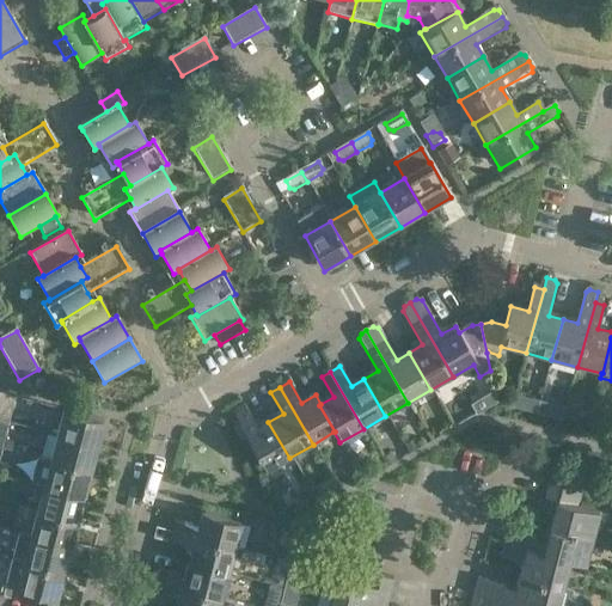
[(17,399),(0,395),(0,406),(8,410),(14,406),(17,399)]
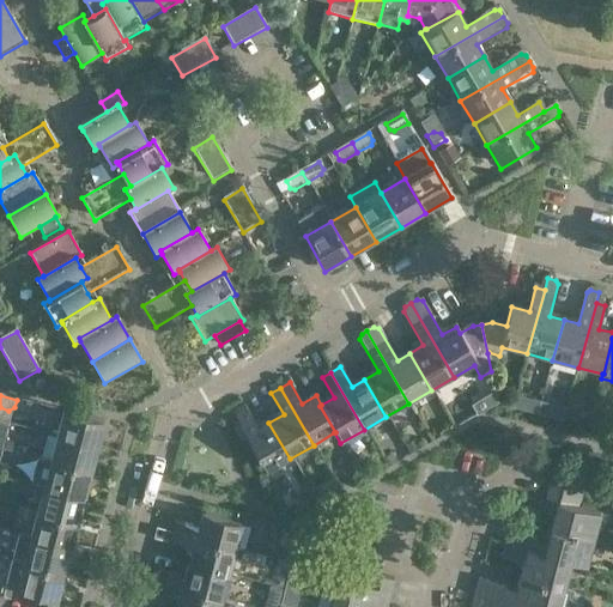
[(267,472),(290,459),(268,423),(258,429),(246,408),(235,414),(242,426),(241,428),(267,472)]
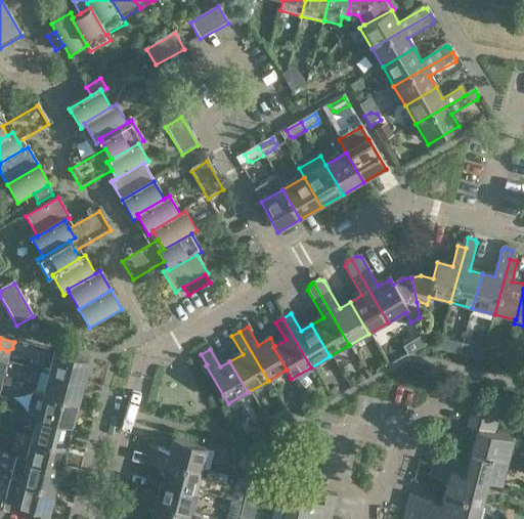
[(83,385),(89,362),(55,353),(49,376),(83,385)]
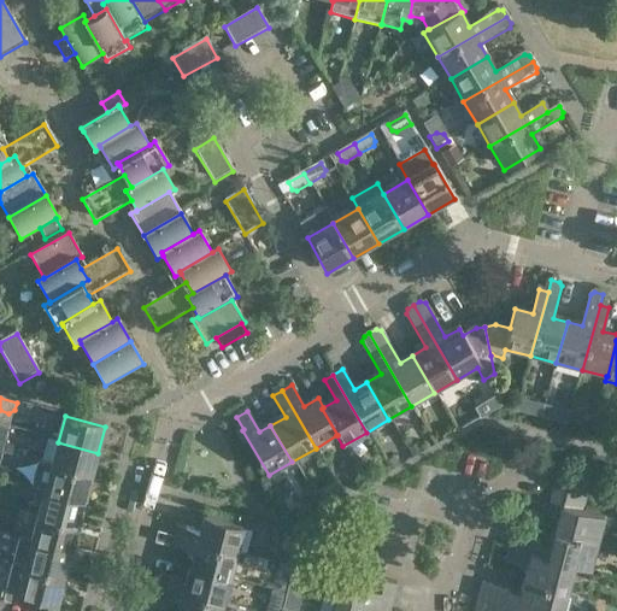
[(58,442),(51,468),(92,479),(98,453),(58,442)]
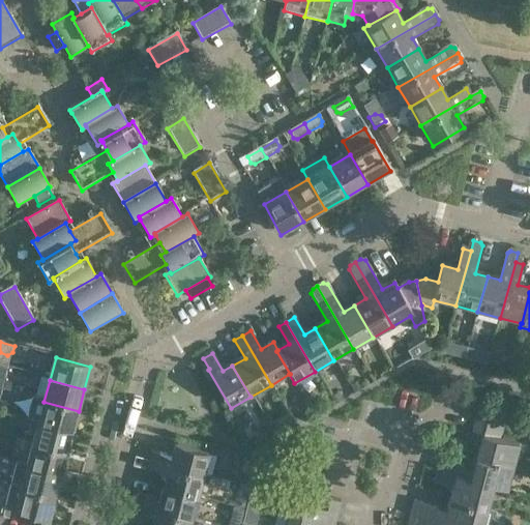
[(72,433),(79,411),(43,402),(38,424),(72,433)]
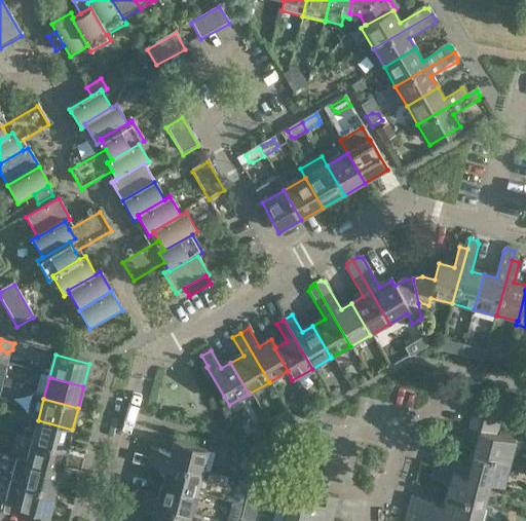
[(472,419),(499,426),(502,414),(475,407),(472,419)]
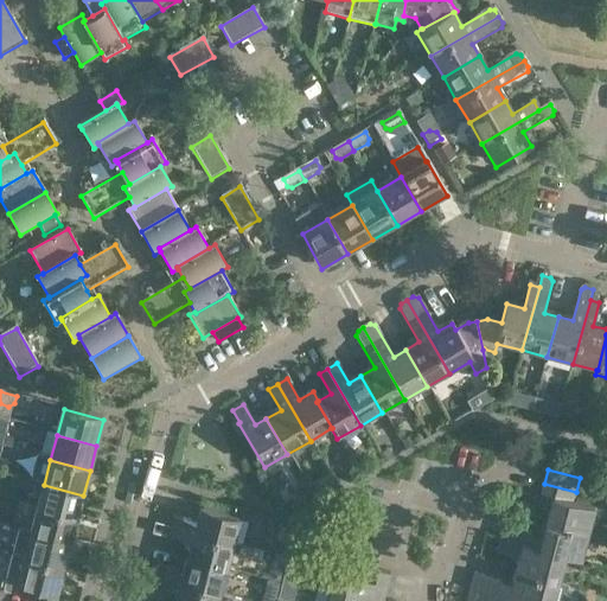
[(40,497),(37,510),(77,520),(83,496),(44,485),(37,483),(33,496),(40,497)]
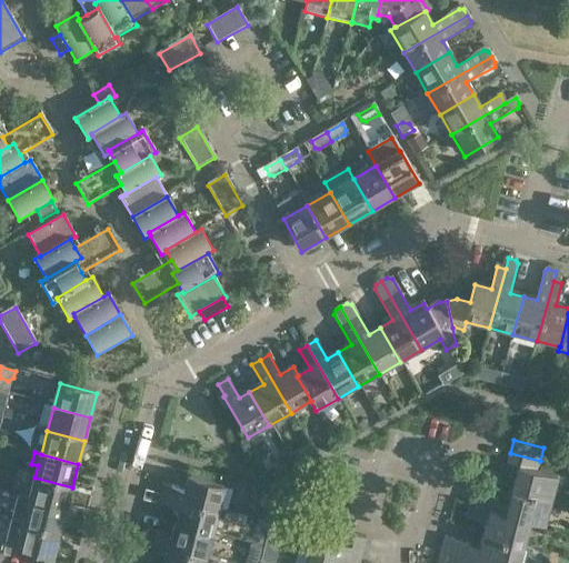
[(511,492),(550,502),(557,478),(538,472),(540,461),(510,453),(503,476),(515,480),(511,492)]
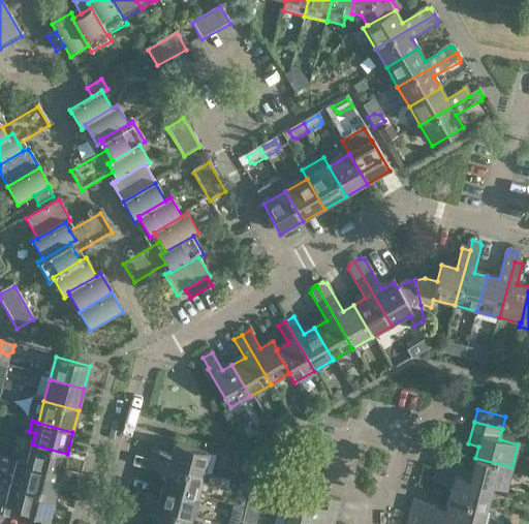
[(67,454),(32,444),(27,466),(61,475),(67,454)]
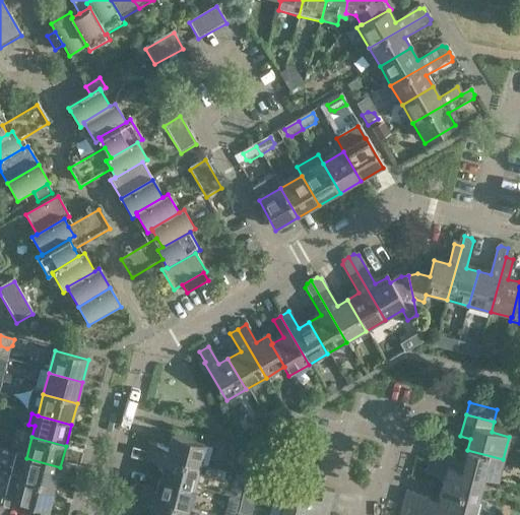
[(147,445),(145,455),(200,469),(206,446),(172,437),(169,450),(147,445)]
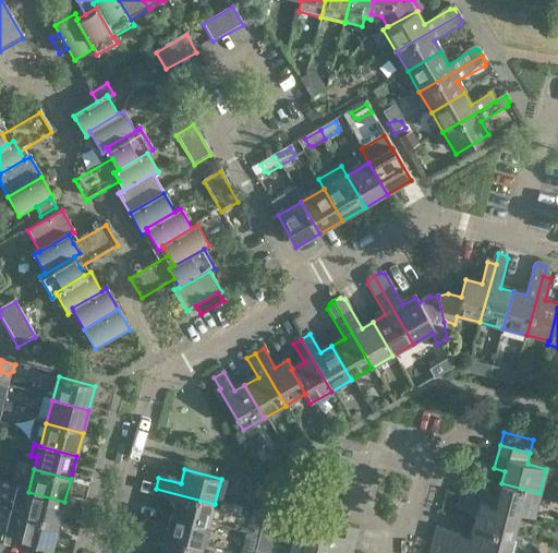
[(471,502),(519,514),(519,512),(534,516),(540,493),(501,483),(498,495),(489,493),(489,492),(464,485),(460,497),(471,501),(471,502)]
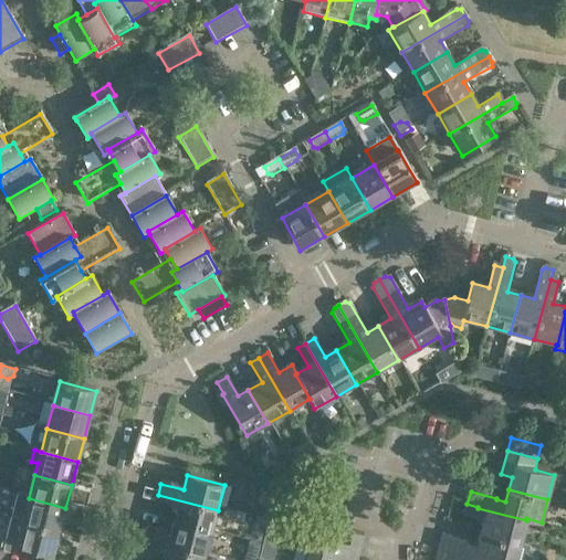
[(218,510),(158,495),(156,503),(178,509),(174,524),(211,534),(218,510)]
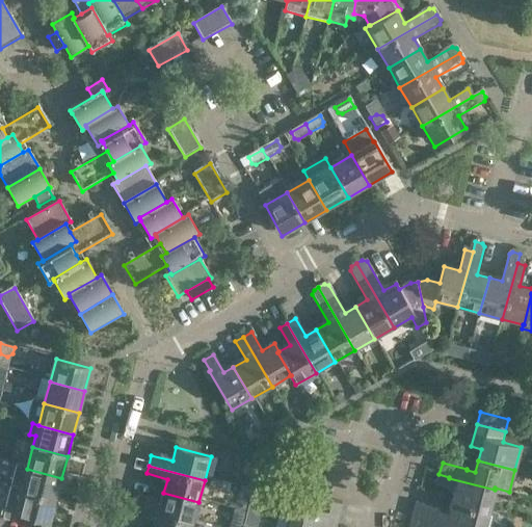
[(61,478),(27,469),(21,490),(56,499),(61,478)]
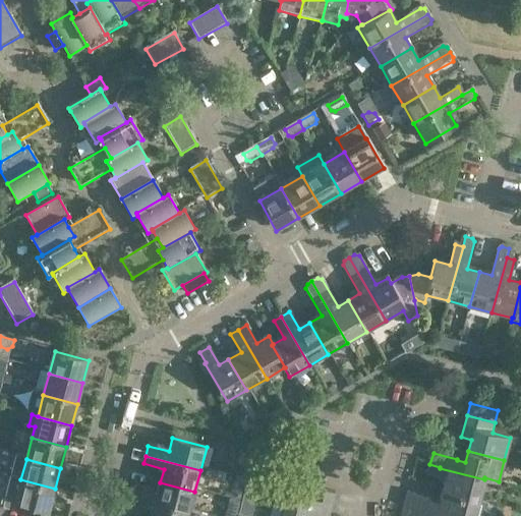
[(293,469),(295,463),(295,462),(287,460),(285,467),(293,469)]
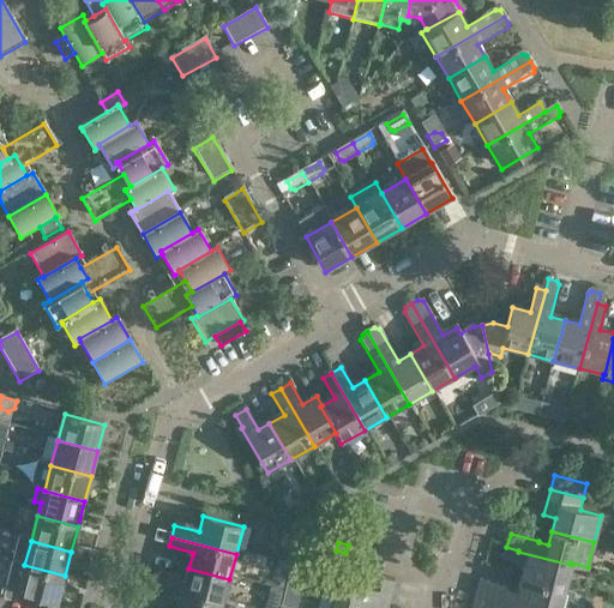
[(564,590),(571,565),(518,552),(518,551),(506,547),(503,561),(515,565),(515,564),(524,566),(521,579),(564,590)]
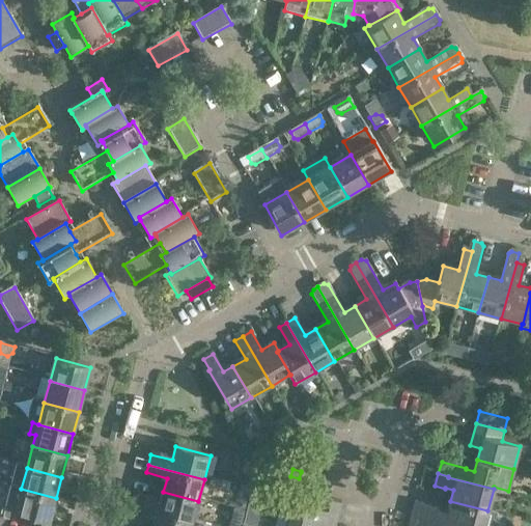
[(21,489),(11,486),(2,519),(26,525),(48,525),(56,498),(21,489)]
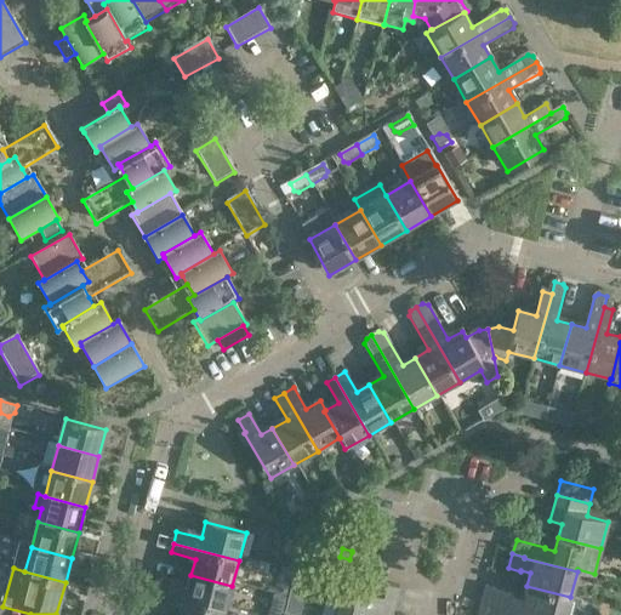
[(163,582),(160,593),(226,611),(232,586),(191,575),(187,588),(163,582)]
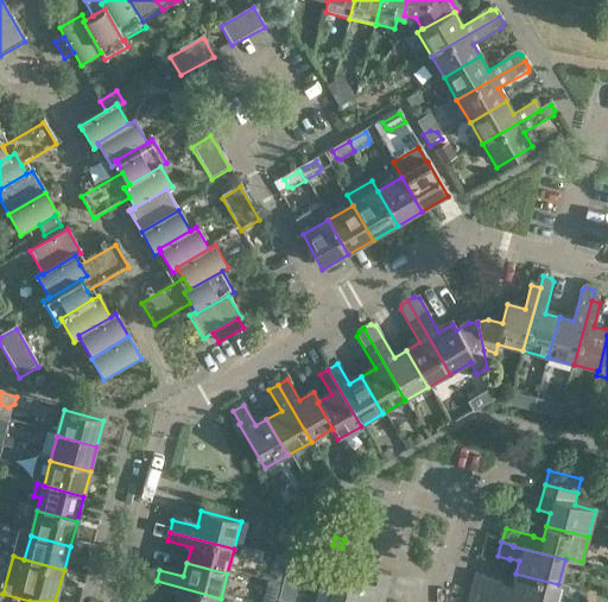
[(390,578),(374,574),(358,570),(354,583),(387,591),(390,578)]
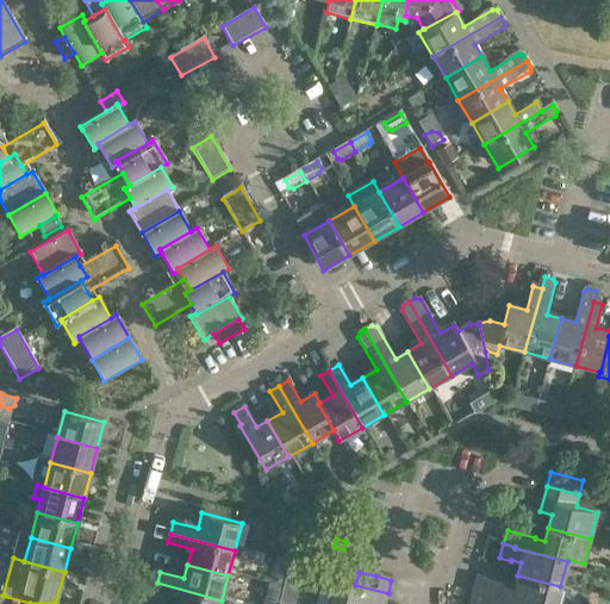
[(570,603),(573,591),(560,586),(517,576),(514,589),(504,586),(504,584),(478,578),(473,592),(515,603),(570,603)]
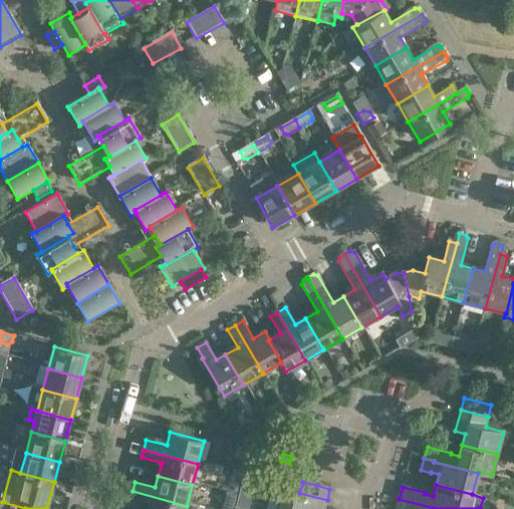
[(229,489),(228,495),(238,497),(239,490),(232,488),(229,489)]
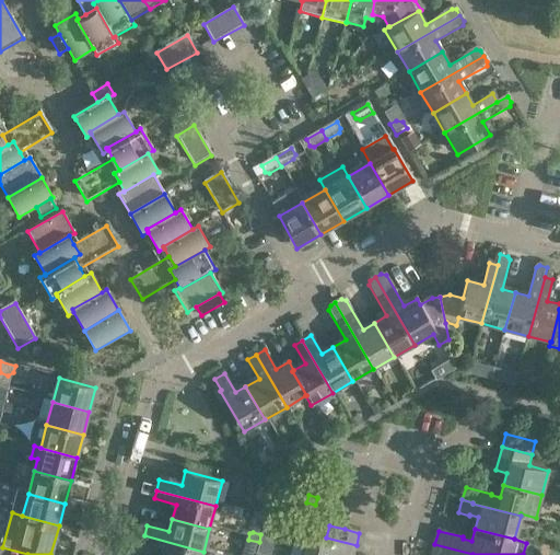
[(202,554),(203,552),(144,535),(142,544),(163,550),(162,554),(202,554)]
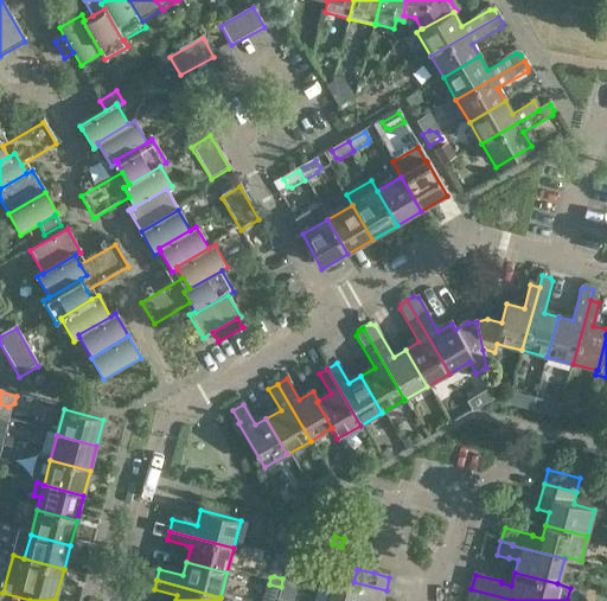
[(383,600),(387,590),(353,582),(351,594),(330,588),(326,600),(383,600)]
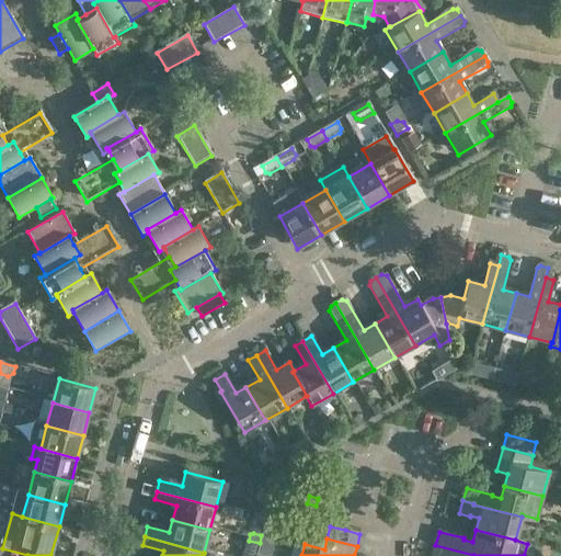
[(272,555),(274,548),(260,545),(256,555),(272,555)]
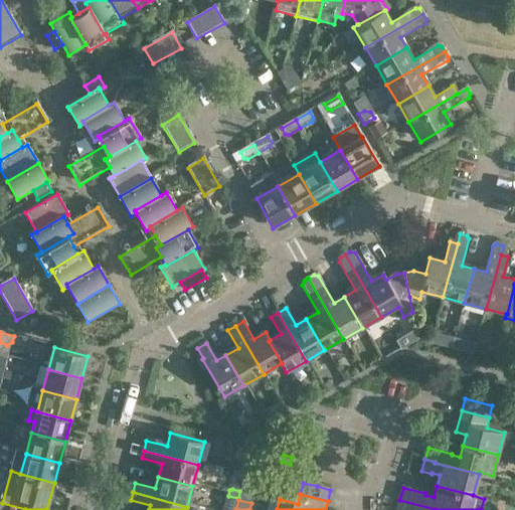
[(435,509),(399,500),(397,509),(435,509)]
